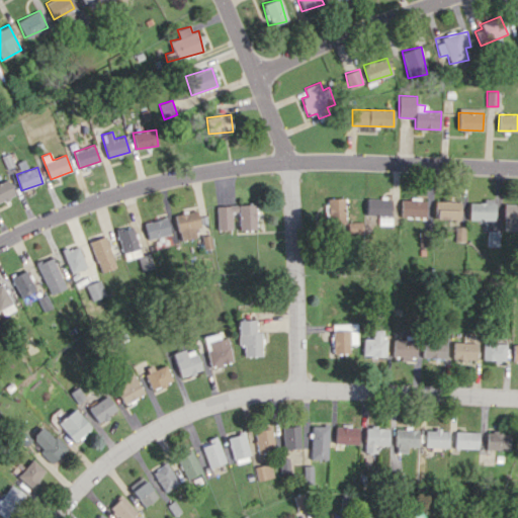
[(0,200),(15,195),(8,180),(0,182),(0,200)]
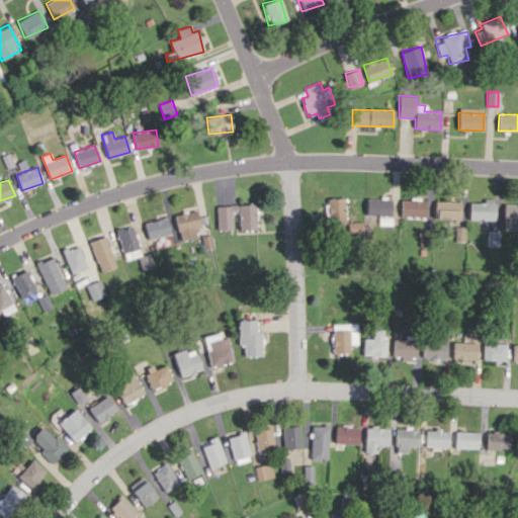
[(326,198),(327,224),(345,224),(344,197),(326,198)]
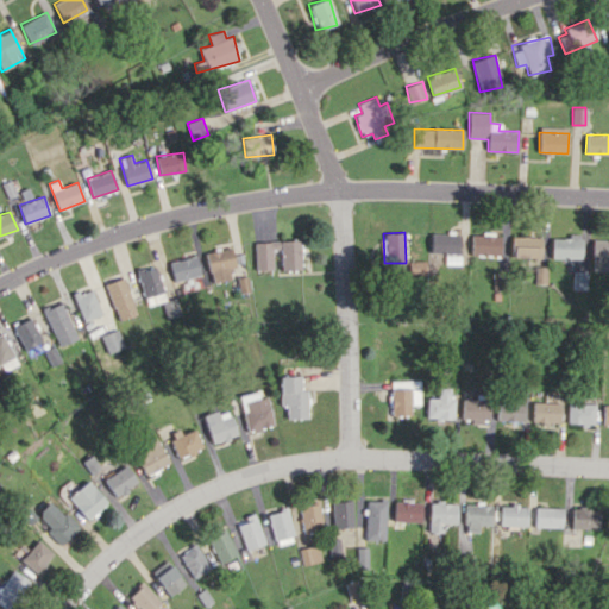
[(460,233),(431,233),(431,253),(459,253),(460,233)]
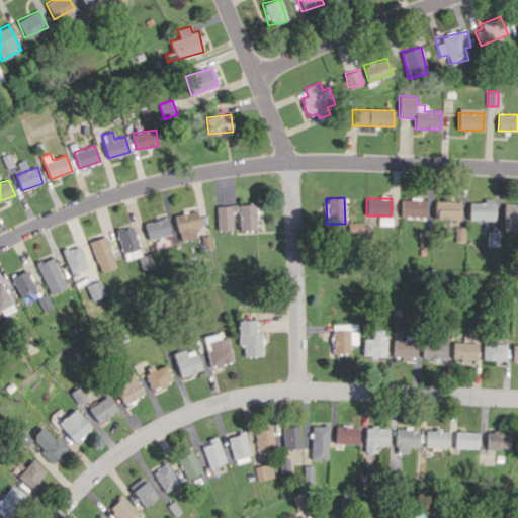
[(425,218),(426,199),(401,199),(401,217),(425,218)]
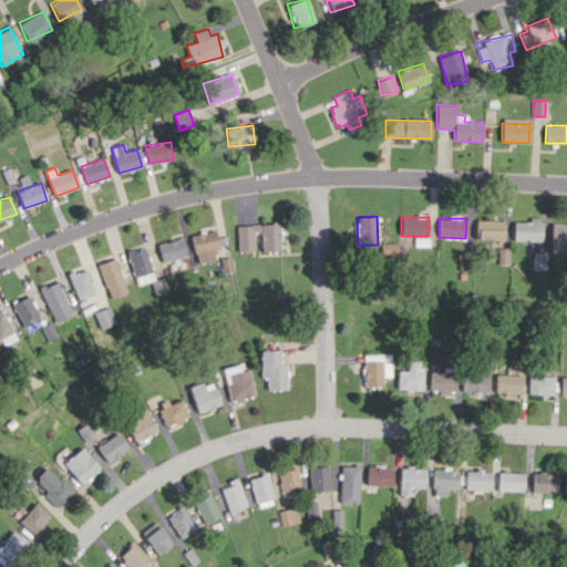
[(514,240),(542,240),(543,220),(514,219),(514,240)]
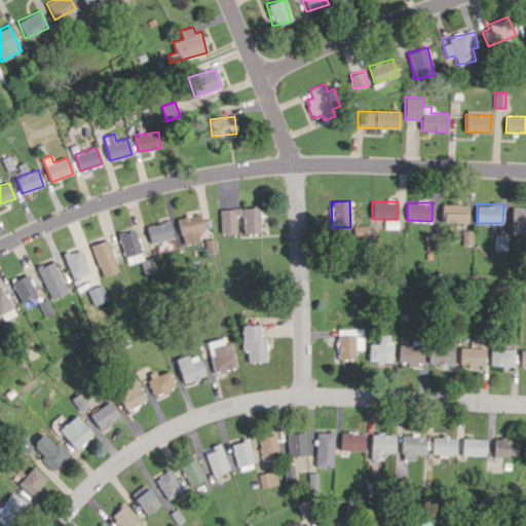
[(442,222),(467,222),(467,204),(442,204),(442,222)]
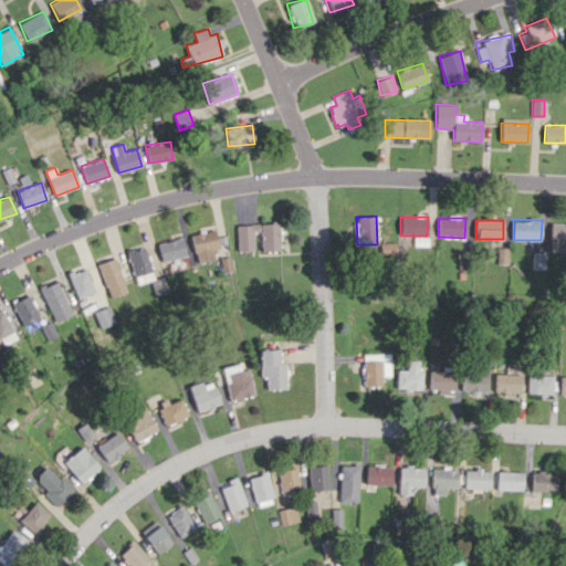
[(551,251),(565,251),(565,222),(551,222),(551,251)]
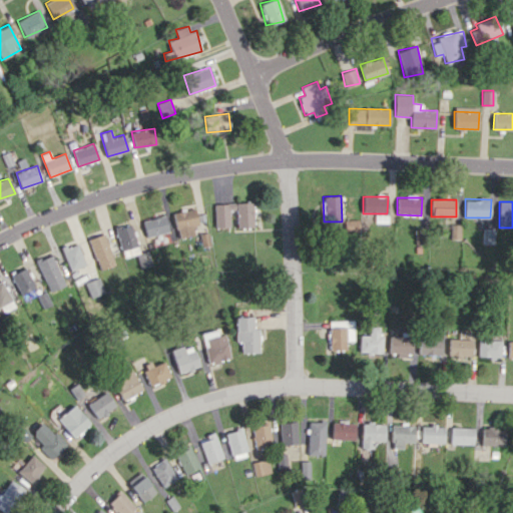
[(213,203),(214,227),(229,227),(229,209),(234,208),(234,202),(213,203)]
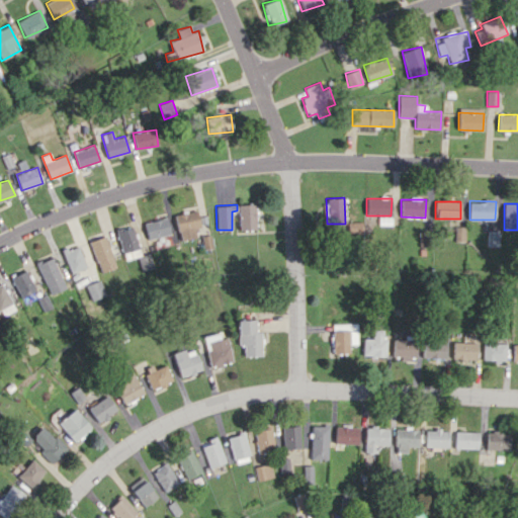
[(255,230),(255,204),(238,204),(238,230),(255,230)]
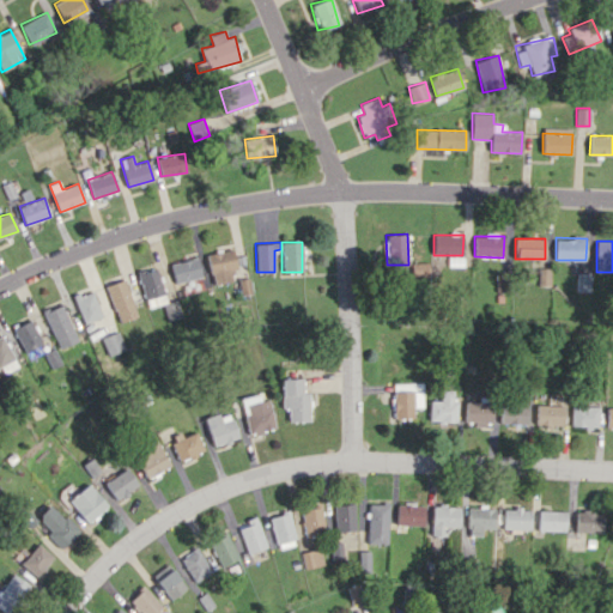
[(230,269),(236,269),(234,250),(208,253),(212,283),(231,281),(230,269)]
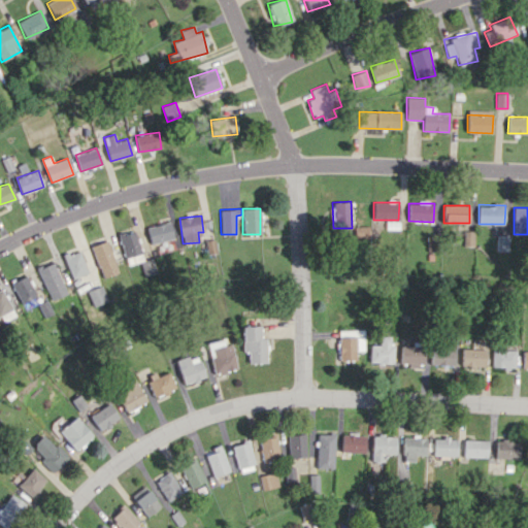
[(151,243),(172,238),(169,222),(146,227),(151,243)]
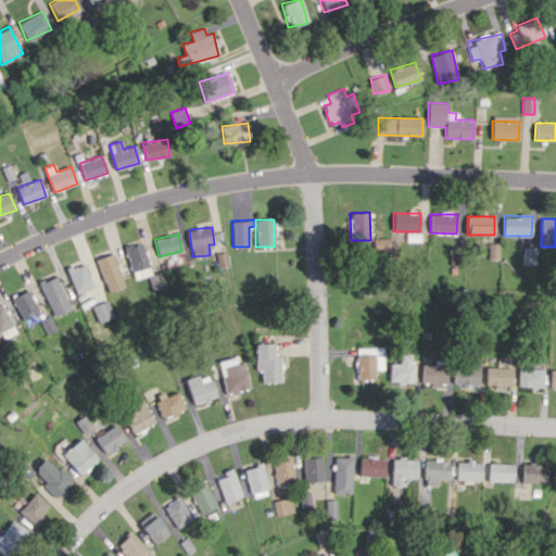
[(374,249),(388,250),(389,239),(374,238),(374,249)]
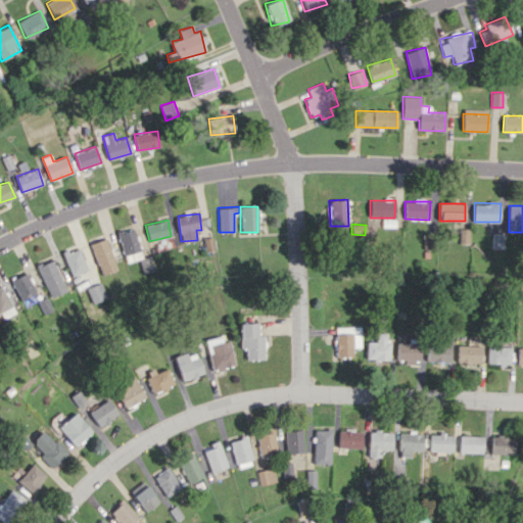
[(140,254),(133,227),(117,232),(124,258),(140,254)]
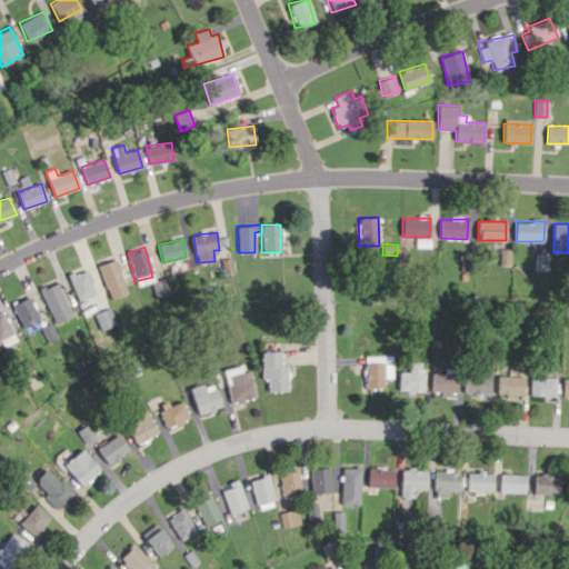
[(500,265),(510,266),(511,249),(500,249),(500,265)]
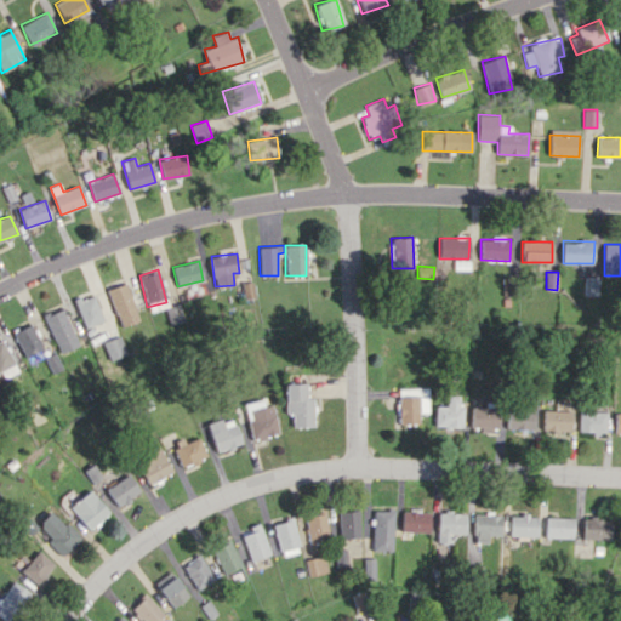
[(512,278),(502,279),(503,297),(513,297),(512,278)]
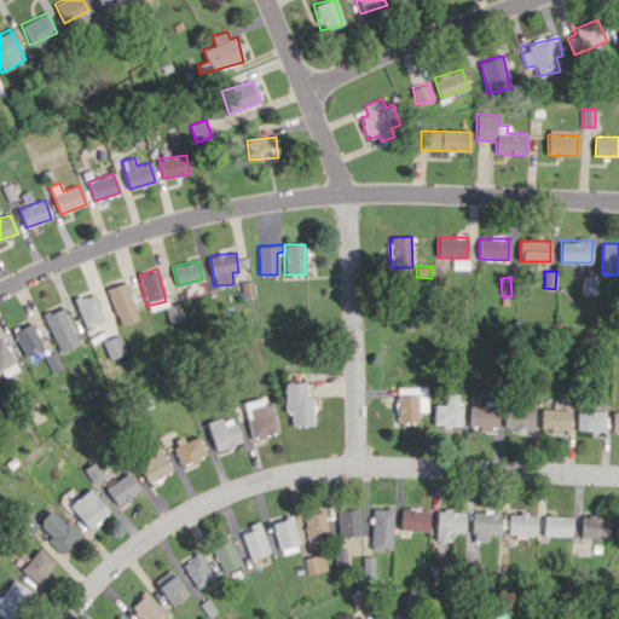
[(241,282),(242,298),(253,296),(250,281),(241,282)]
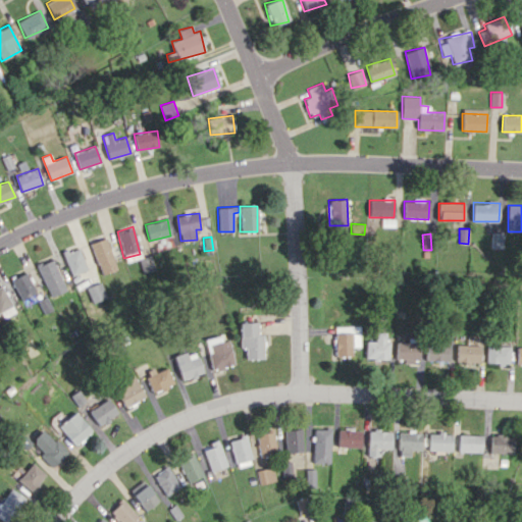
[(100,274),(115,270),(107,238),(92,242),(100,274)]
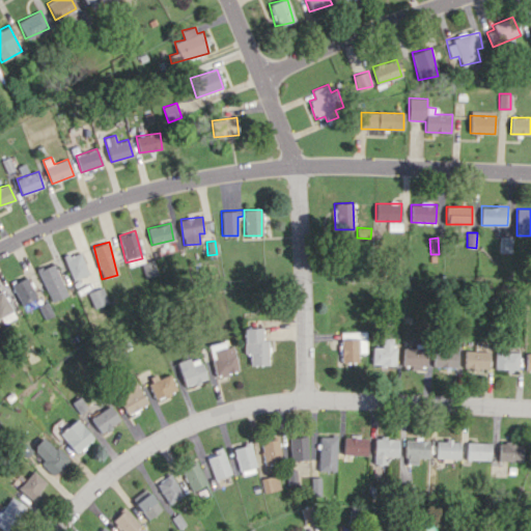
[(63,257),(73,280),(88,274),(79,251),(63,257)]
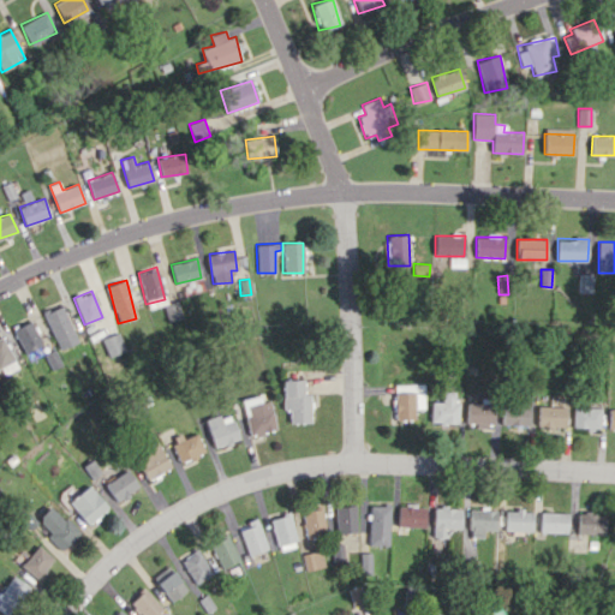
[(163,304),(167,321),(181,317),(177,302),(163,304)]
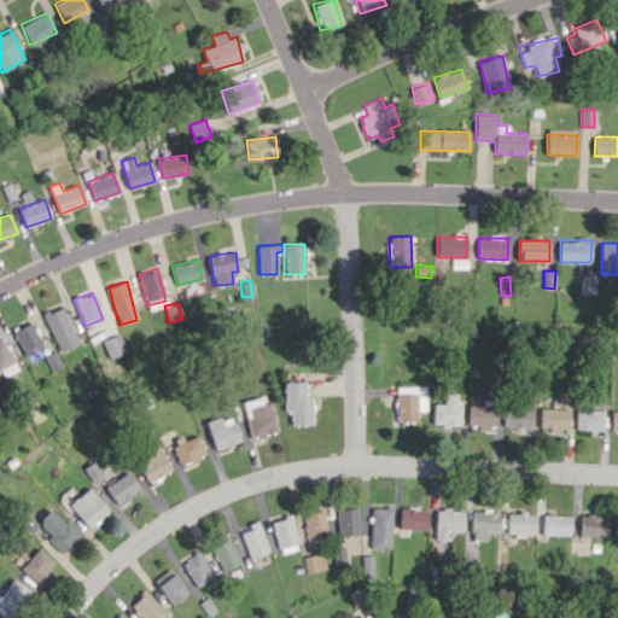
[(42,313),(59,351),(77,344),(62,305),(42,313)]
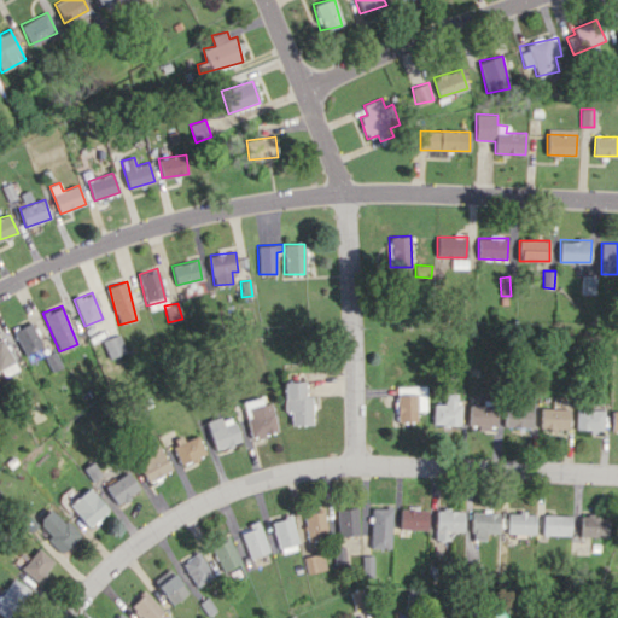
[(13,330),(23,355),(42,348),(31,322),(13,330)]
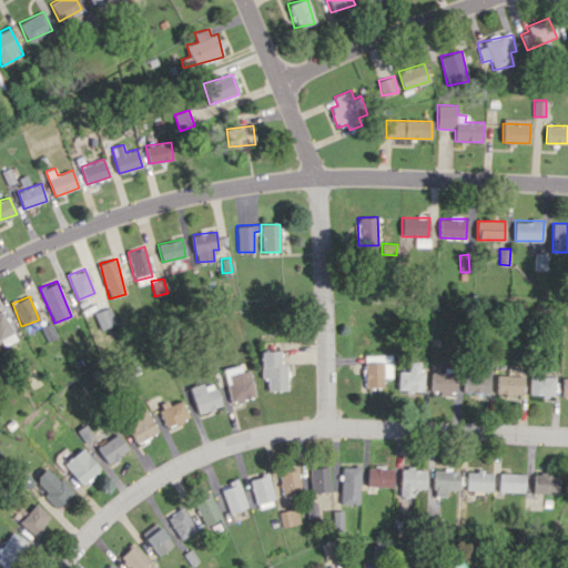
[(100,330),(115,324),(109,307),(93,313),(100,330)]
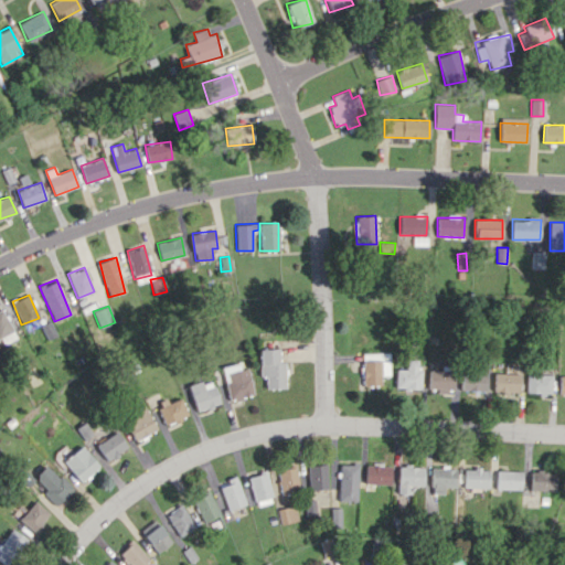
[(0,345),(16,339),(1,308),(0,308),(0,345)]
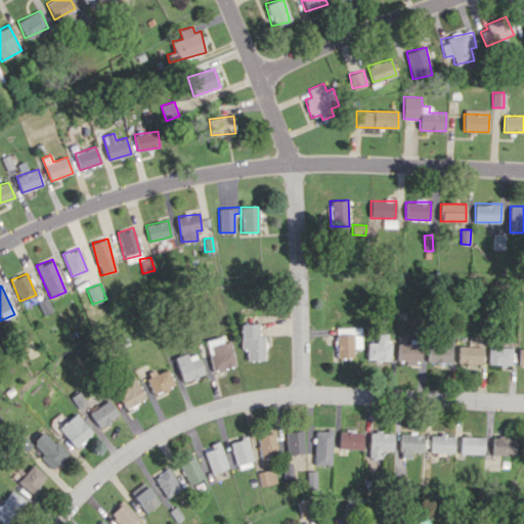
[(39,304),(43,315),(52,311),(47,301),(39,304)]
